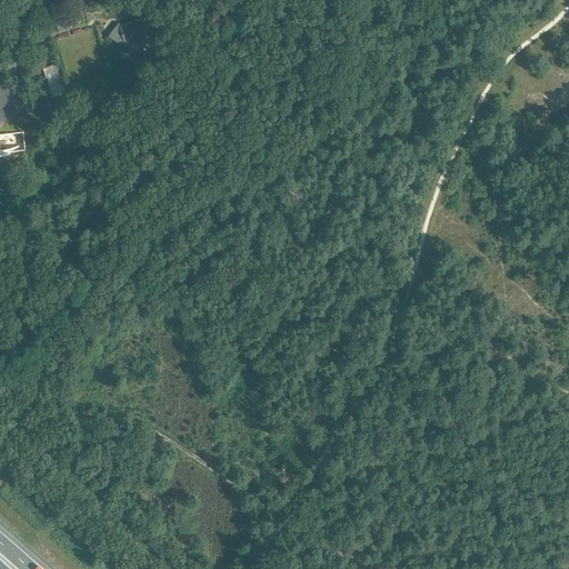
[(70,29),(63,7),(52,10),(59,32),(70,29)]
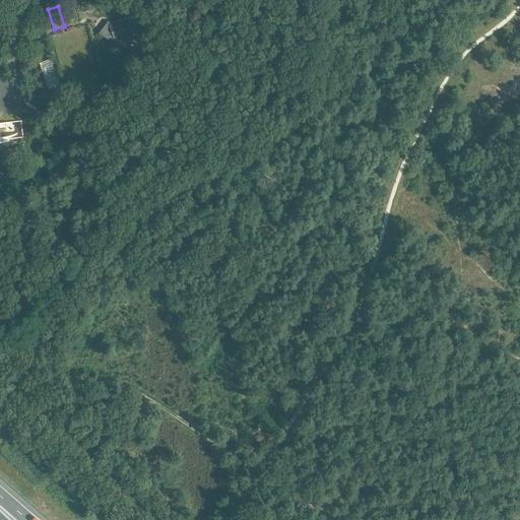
[(110,23),(116,42),(139,35),(134,16),(110,23)]
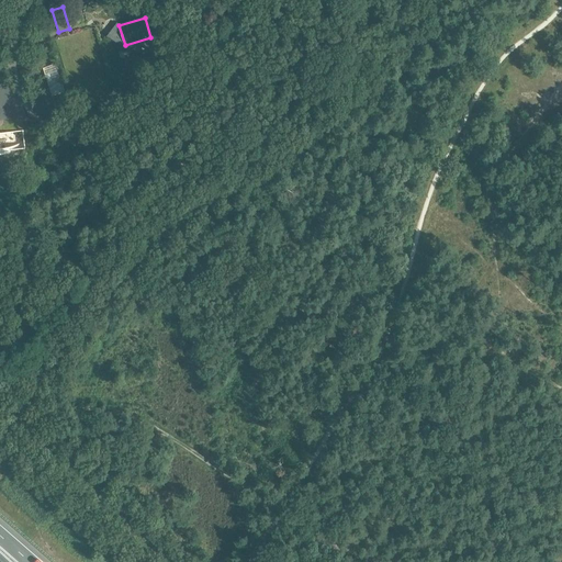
[(55,64),(43,68),(52,97),(65,92),(55,64)]
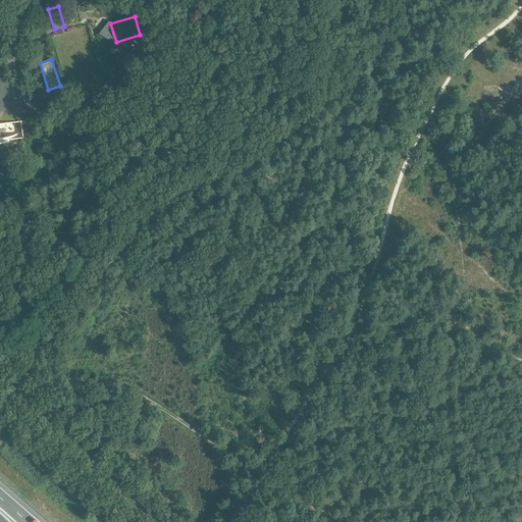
[(30,61),(18,64),(20,73),(33,69),(30,61)]
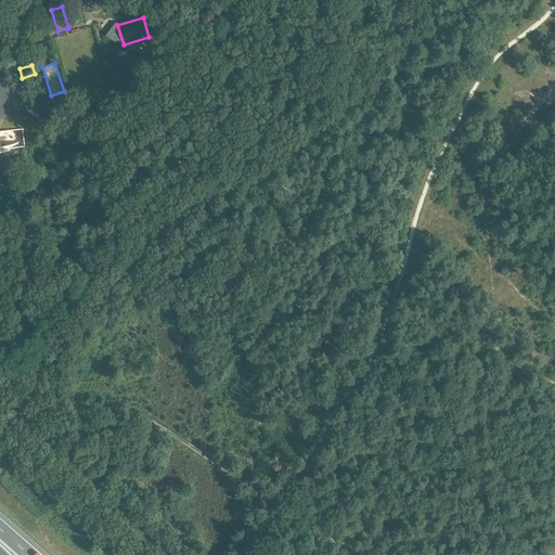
[(41,99),(51,95),(48,87),(38,90),(41,99)]
